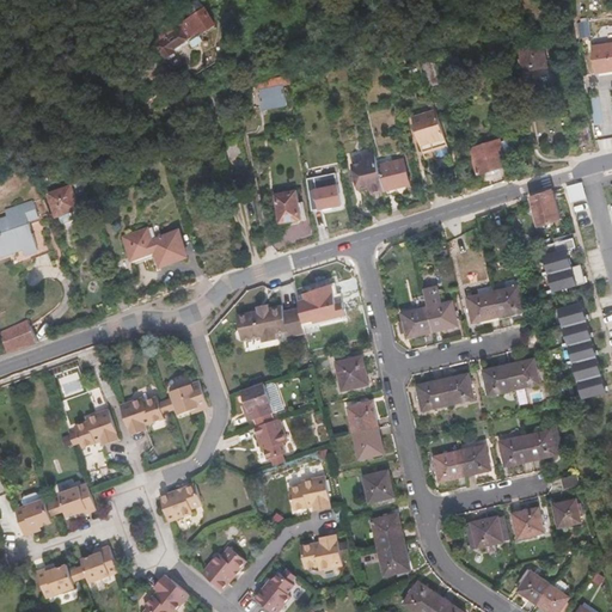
[(190,42),(215,25),(201,4),(196,7),(195,6),(185,12),(190,19),(178,26),(181,29),(155,46),(166,59),(175,53),(173,50),(188,40),(190,42)]
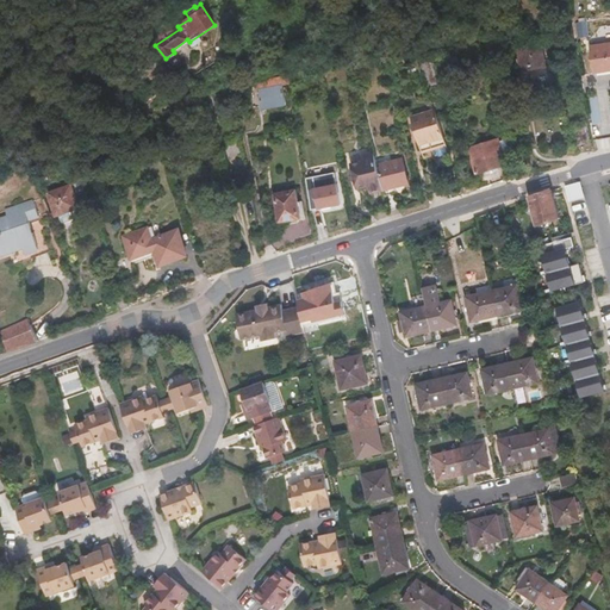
[(587,22),(578,23),(580,38),(590,37),(587,22)]
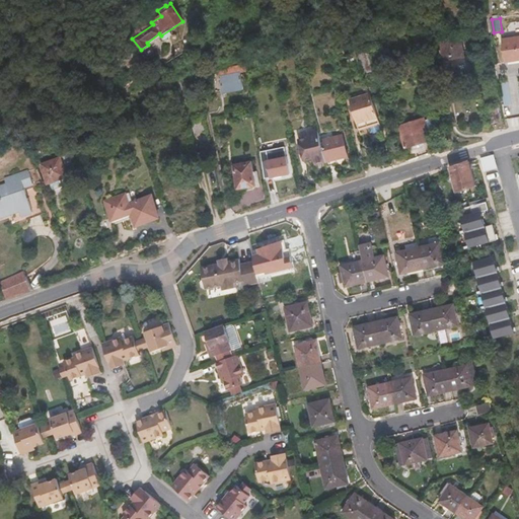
[(375,33),(355,40),(356,45),(377,39),(375,33)]
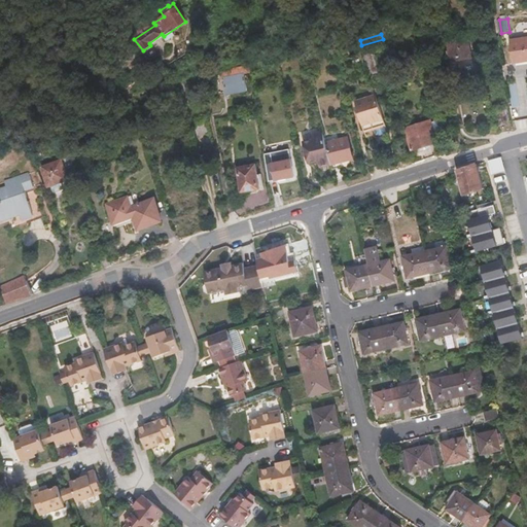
[(526,37),(512,40),(515,64),(526,61),(526,37)]
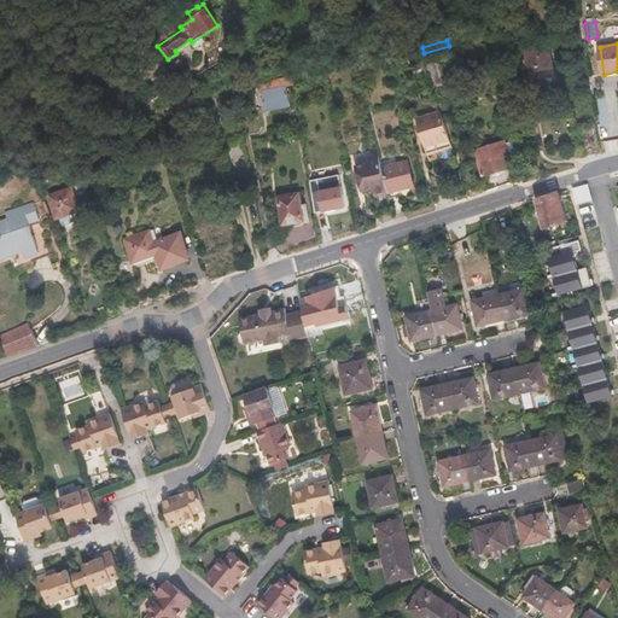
[(549,45),(526,50),(530,73),(554,68),(549,45)]
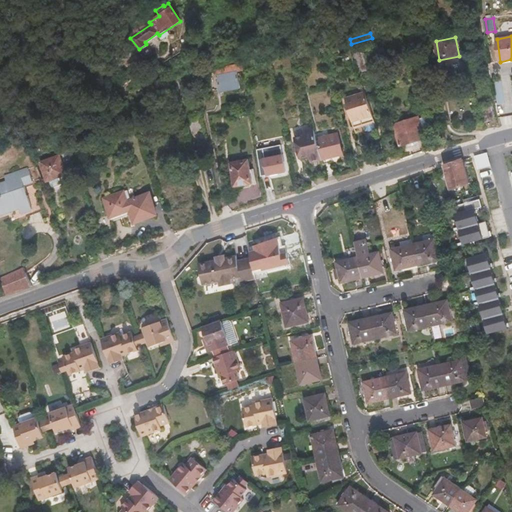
[(377,58),(373,43),(367,45),(368,47),(364,48),(366,51),(354,54),(359,67),(363,66),(364,71),(378,67),(377,64),(374,65),(372,60),(377,58)]
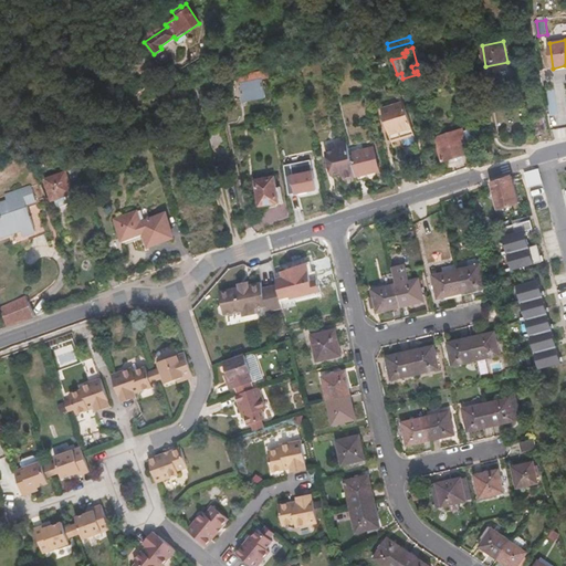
[(299,70),(297,63),(283,66),(284,72),(299,70)]
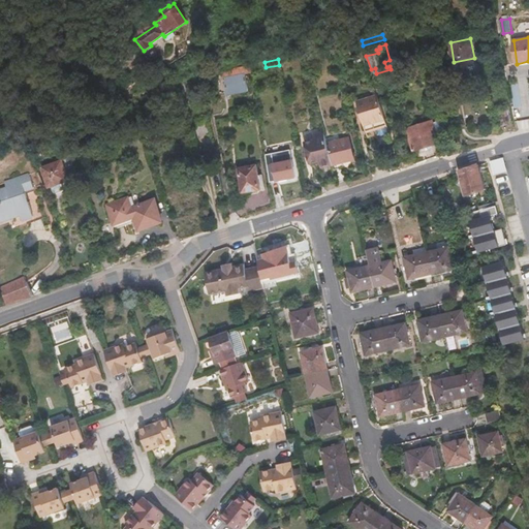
[(266,67),(265,62),(254,64),(255,70),(266,67)]
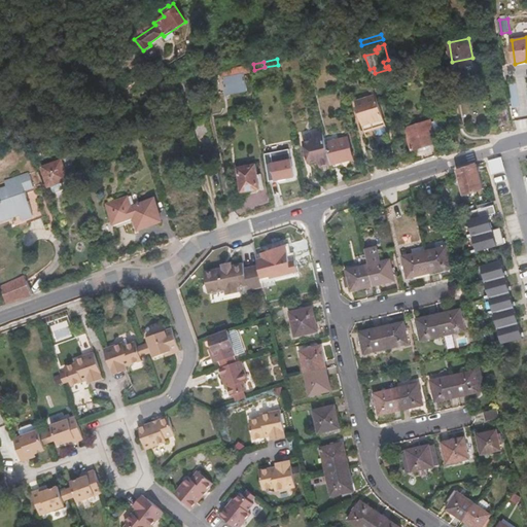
[(221,71),(223,77),(226,95),(247,91),(244,74),(242,66),(221,71)]
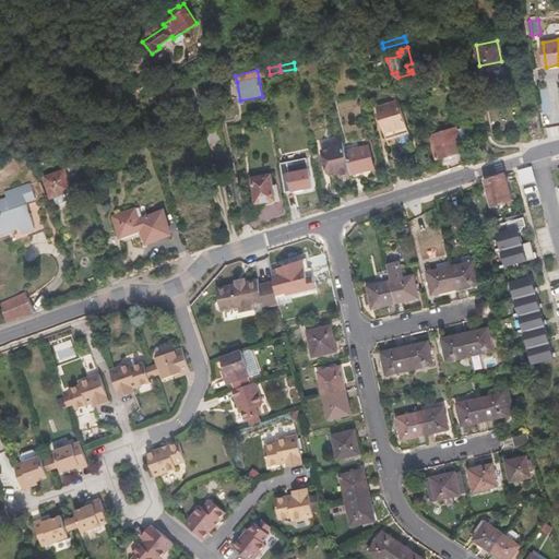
[(382,94),(392,91),(391,85),(380,88),(382,94)]
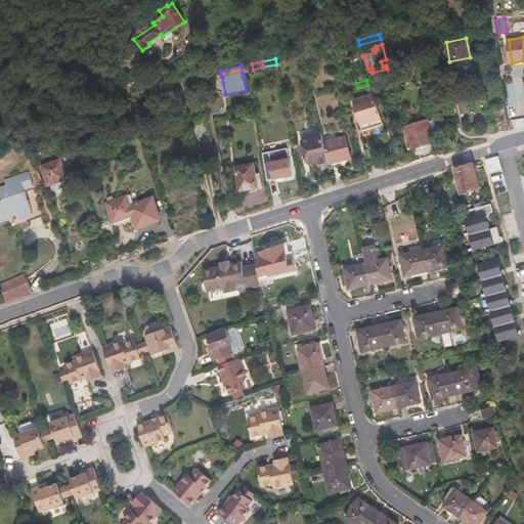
[(507,84),(510,106),(518,105),(514,83),(507,84)]
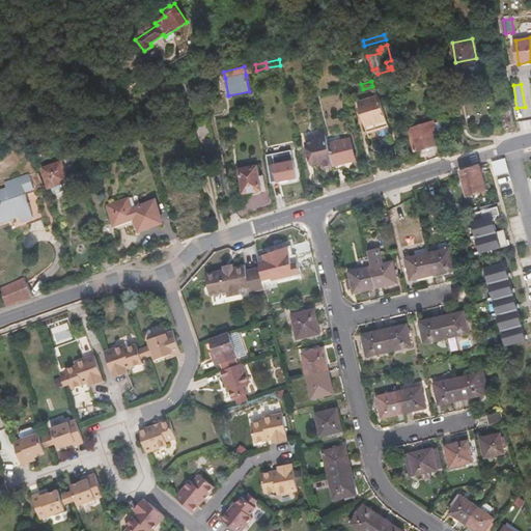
[(374,120),(375,127),(389,122),(381,96),(376,98),(359,103),(365,123),(374,120)]
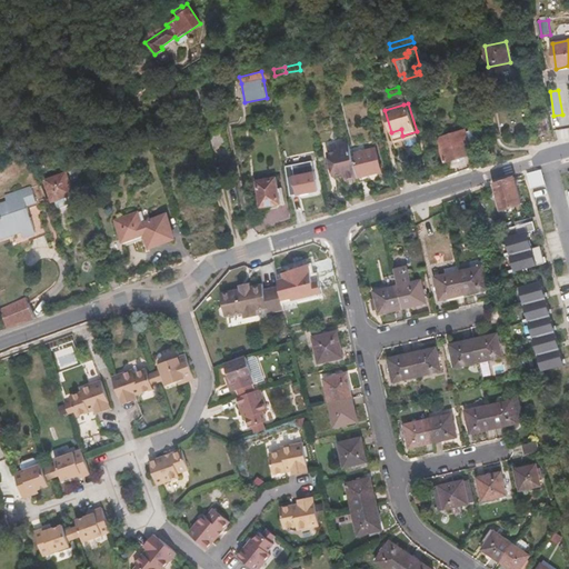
[(540,118),(532,120),(536,136),(545,133),(543,131),(550,130),(548,115),(540,116),(540,118)]
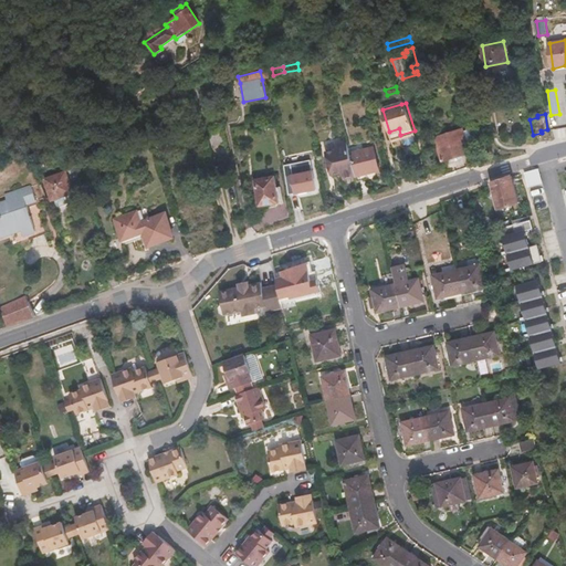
[(226,143),(222,128),(208,132),(211,146),(226,143)]
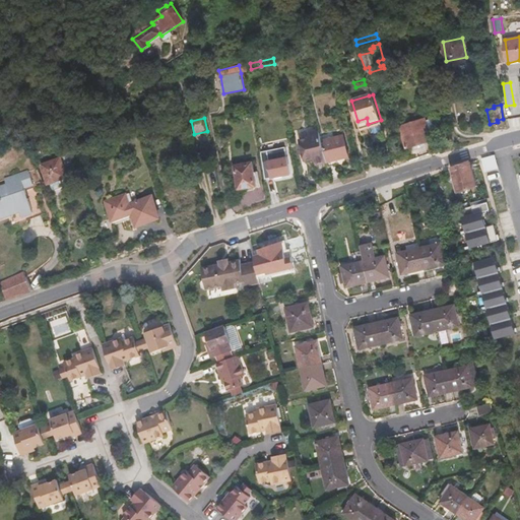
[(433,140),(429,130),(427,121),(426,119),(400,127),(406,148),(421,144),(421,147),(429,145),(428,142),(433,140)]
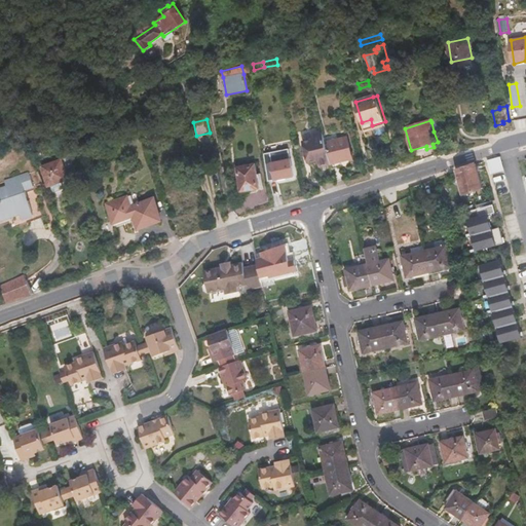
[(434,132),(440,129),(437,120),(431,122),(434,132)]
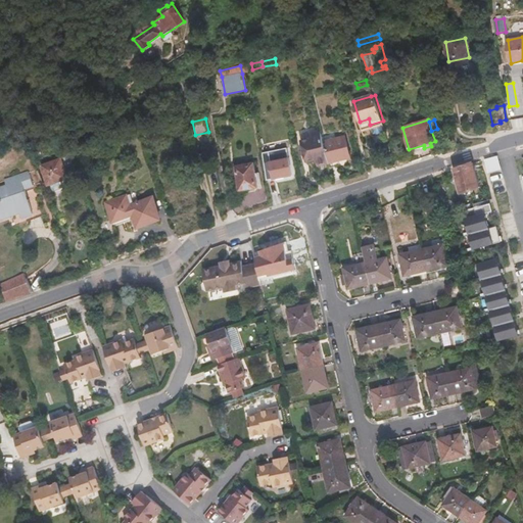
[(376,130),(384,126),(383,121),(370,125),(372,130),(374,129),(376,130)]
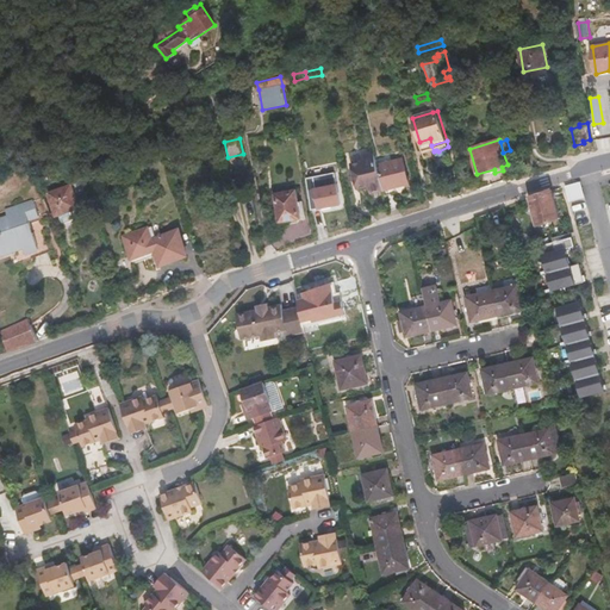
[(378,165),(374,153),(363,155),(363,162),(352,165),(354,174),(356,181),(358,190),(369,187),(372,194),(384,191),(378,165)]
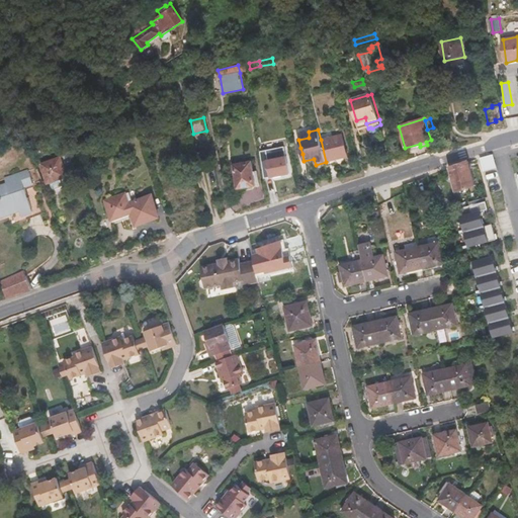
[(342,135),(321,140),(326,162),(327,167),(337,164),(336,160),(348,157),(342,135)]
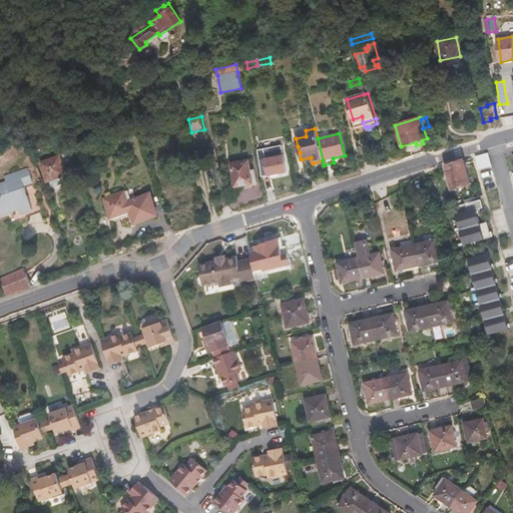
[(370,141),(357,145),(362,160),(374,156),(370,141)]
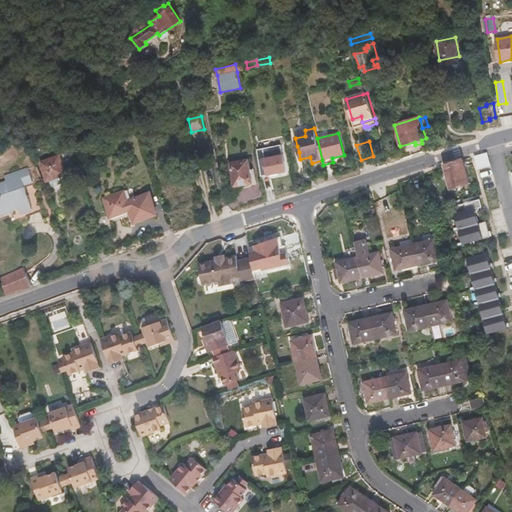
[(392,158),(398,157),(395,144),(389,145),(392,158)]
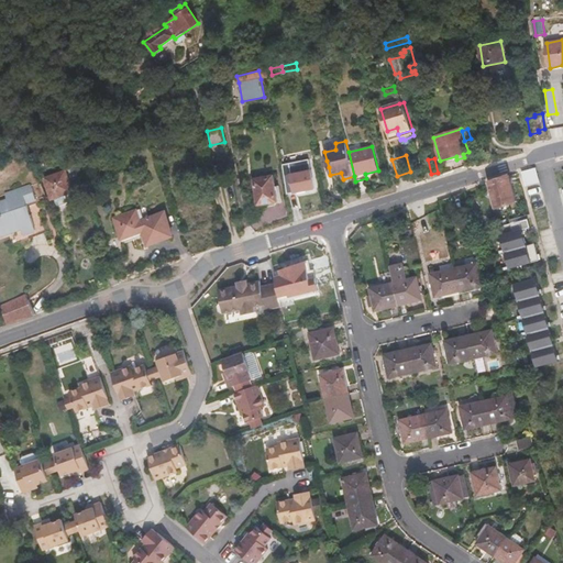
[(186,183),(198,178),(191,162),(180,165),(186,183)]
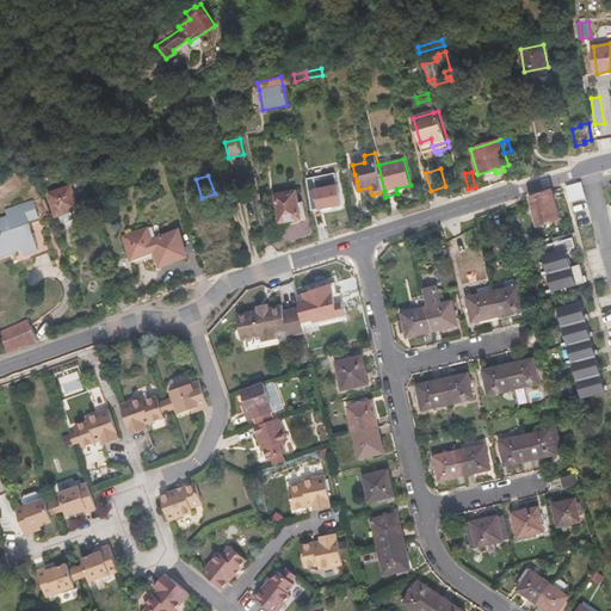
[(86,192),(82,181),(69,186),(73,196),(86,192)]
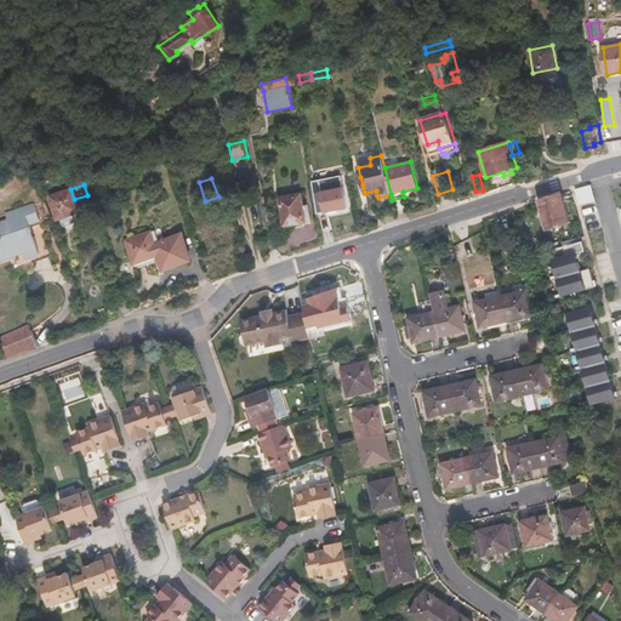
[(596,203),(590,186),(575,189),(581,208),(596,203)]
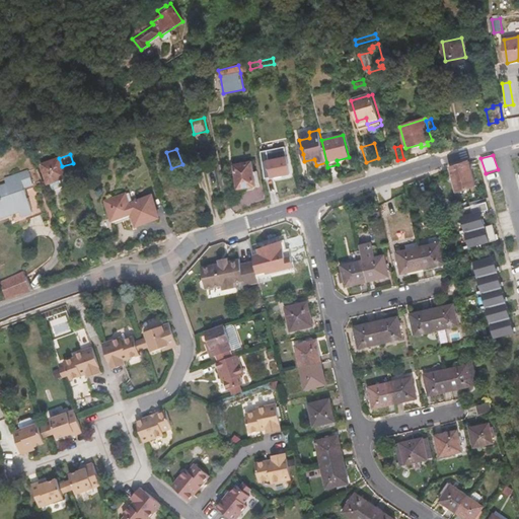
[(263,162),(266,178),(290,174),(287,157),(263,162)]
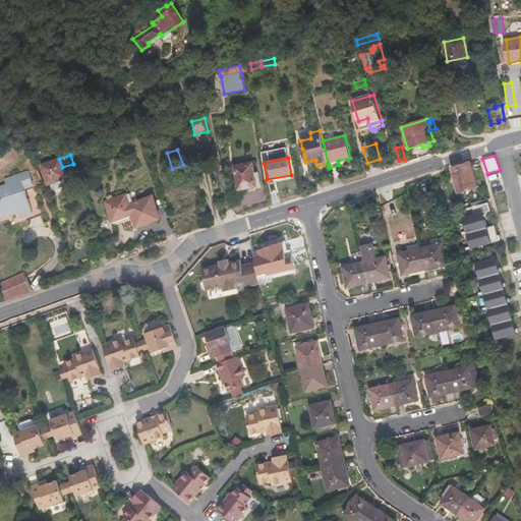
[(66,178),(62,167),(59,159),(41,166),(47,184),(59,180),(66,178)]
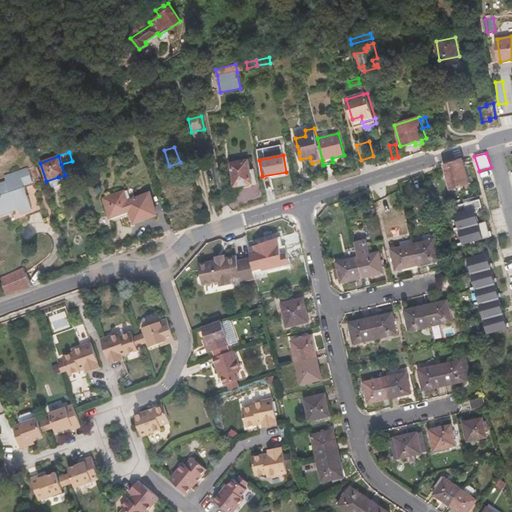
[(248,159),(230,163),(234,187),(253,184),(248,159)]
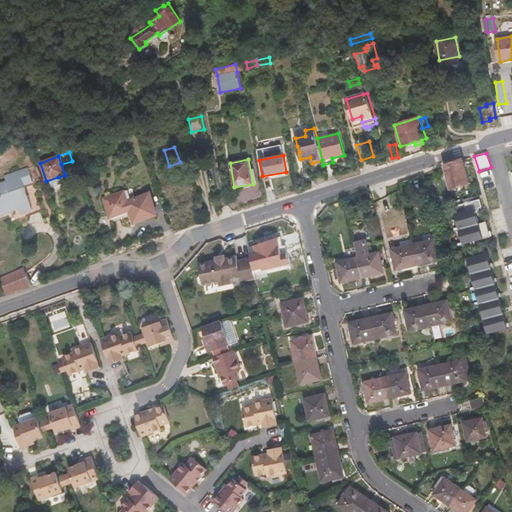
[(470,184),(464,159),(444,166),(450,190),(462,186),(470,184)]
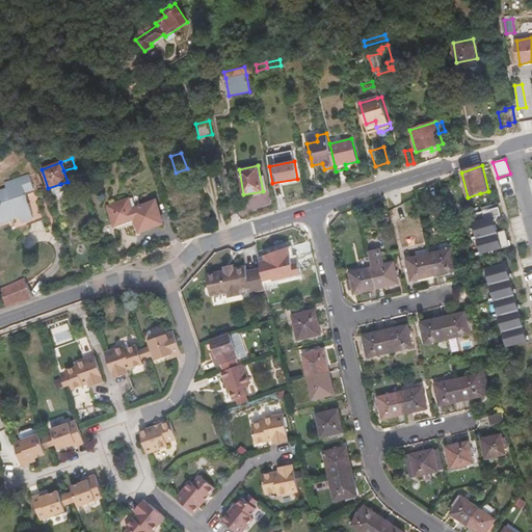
[(194,170),(198,183),(205,181),(201,169),(194,170)]
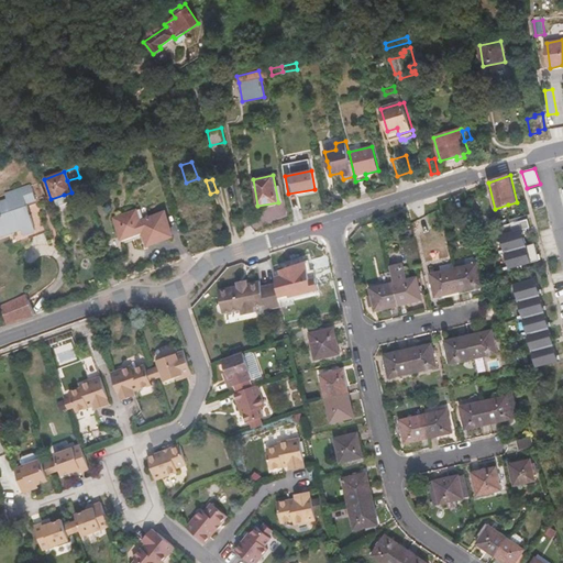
[(0,235),(22,229),(24,235),(45,228),(30,186),(4,195),(7,200),(0,202),(0,235)]
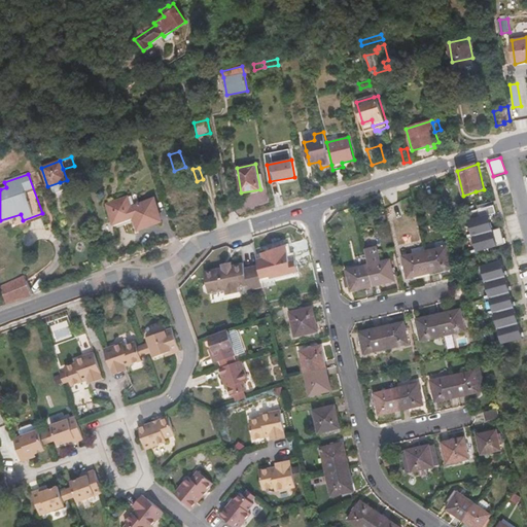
[(60,182),(47,186),(49,192),(62,188),(60,182)]
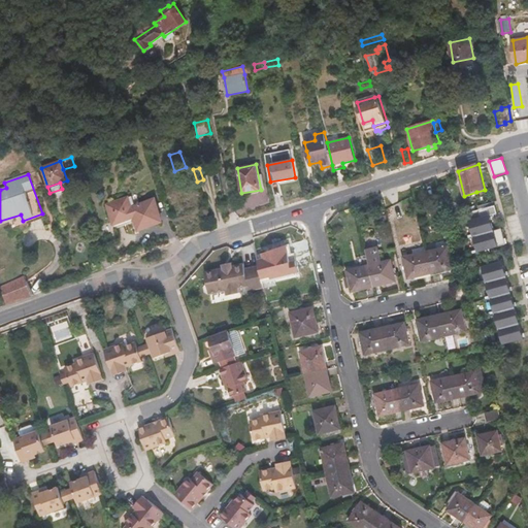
[(113,229),(134,222),(138,231),(161,222),(153,200),(129,208),(126,198),(105,206),(113,229)]
